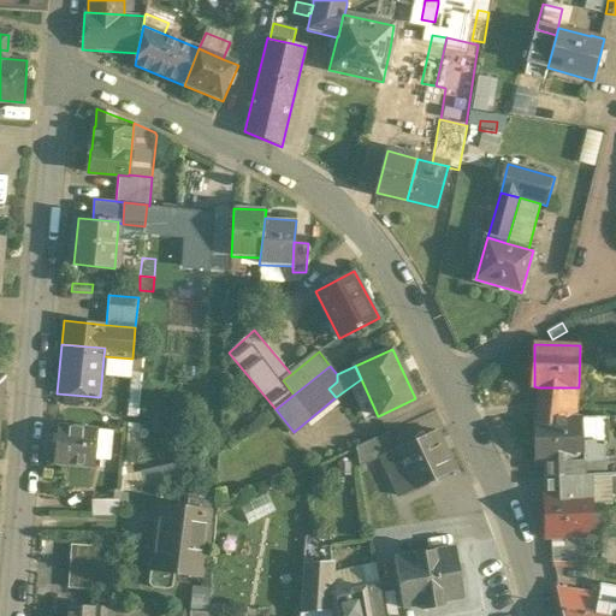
[(579,389),(538,388),(537,420),(576,419),(578,418),(579,389)]
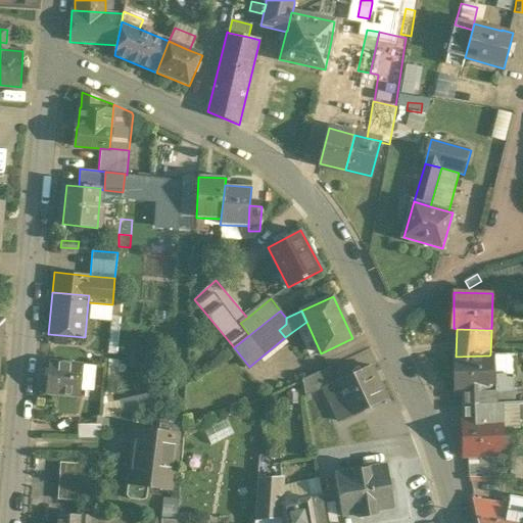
[(489,355),(456,357),(455,357),(457,392),(461,392),(480,391),(513,390),(513,389),(513,377),(512,376),(495,377),(495,355),(495,354),(490,354),(489,355)]
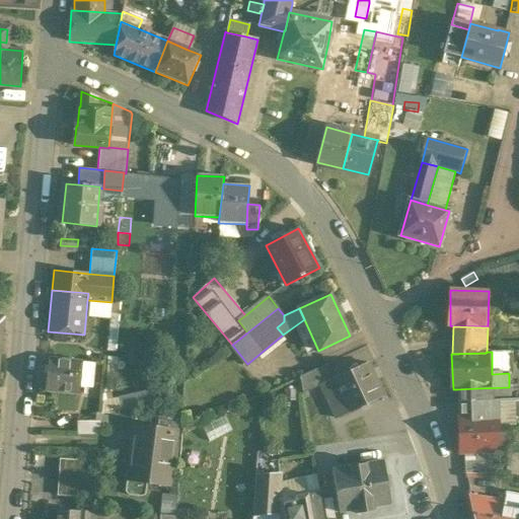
[(510,352),(492,353),(492,374),(508,373),(509,374),(511,374),(510,352)]
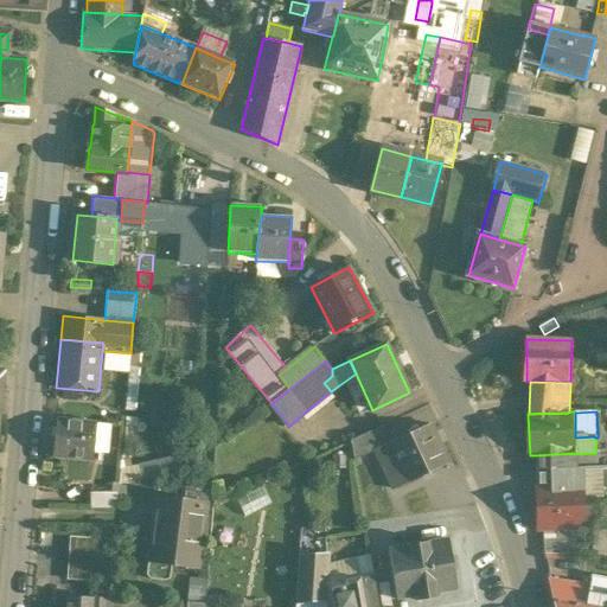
[(98,425),(58,420),(55,457),(95,460),(98,425)]
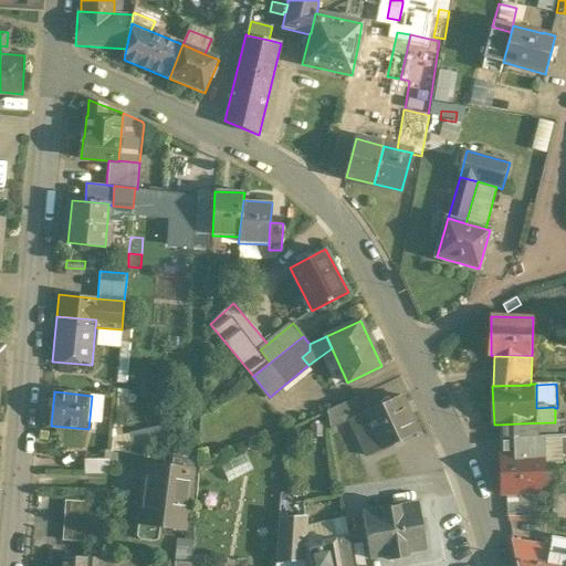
[(105,397),(92,396),(88,429),(97,430),(100,410),(104,410),(105,397)]
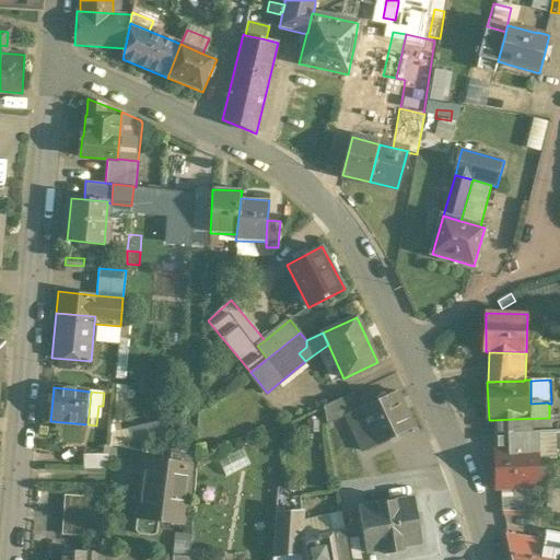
[(360,407),(359,408),(359,409),(376,446),(412,429),(396,392),(360,407)]
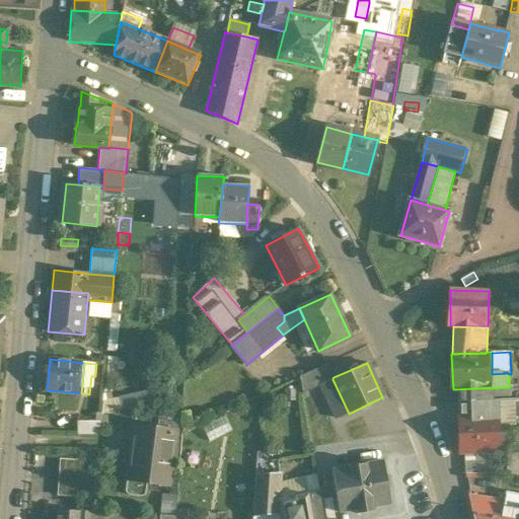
[(327,364),(300,377),(303,392),(321,384),(332,379),(332,378),(334,377),(327,364)]
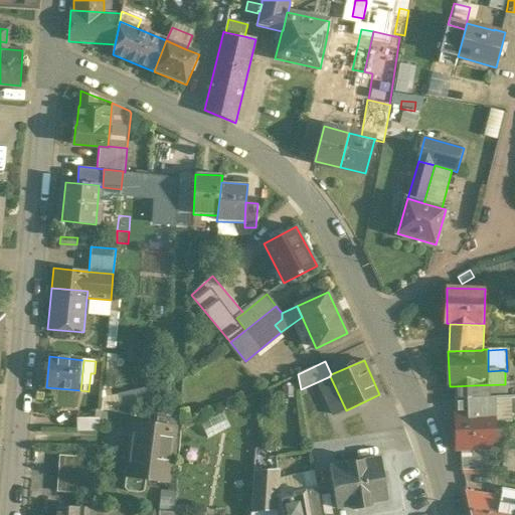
[(346,410),(330,376),(319,381),(335,415),(346,410)]
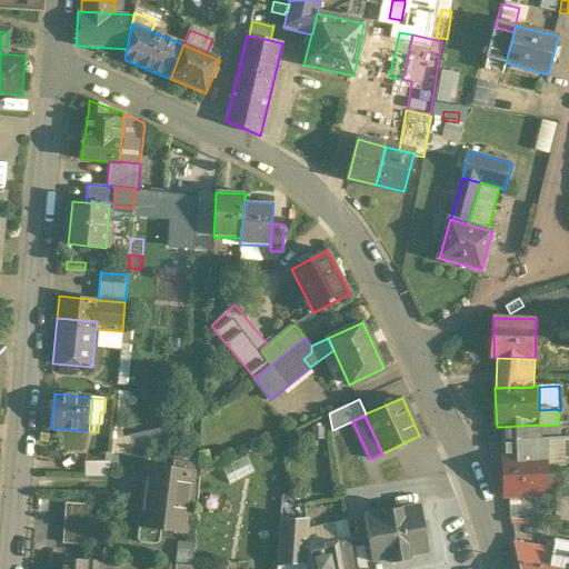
[(558,425),(522,426),(523,440),(547,439),(563,439),(568,438),(568,422),(558,423),(558,425)]
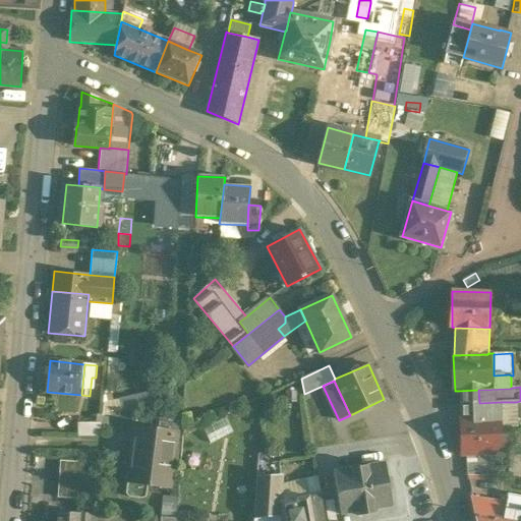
[(459,391),(460,404),(479,403),(478,390),(459,391)]
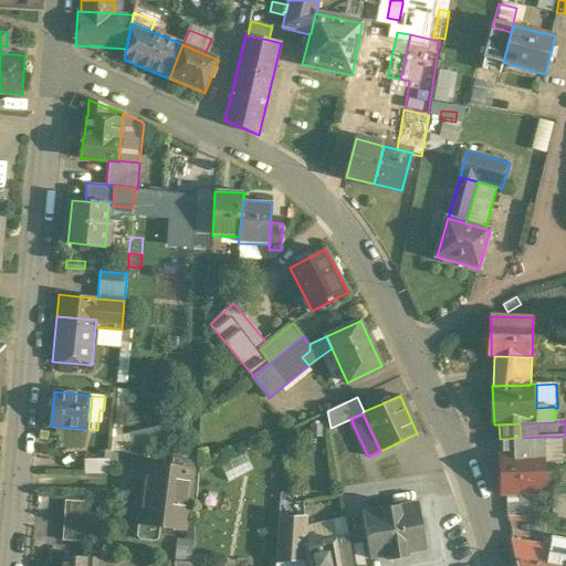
[(521,438),(500,439),(502,494),(507,494),(545,493),(544,437),(521,438)]
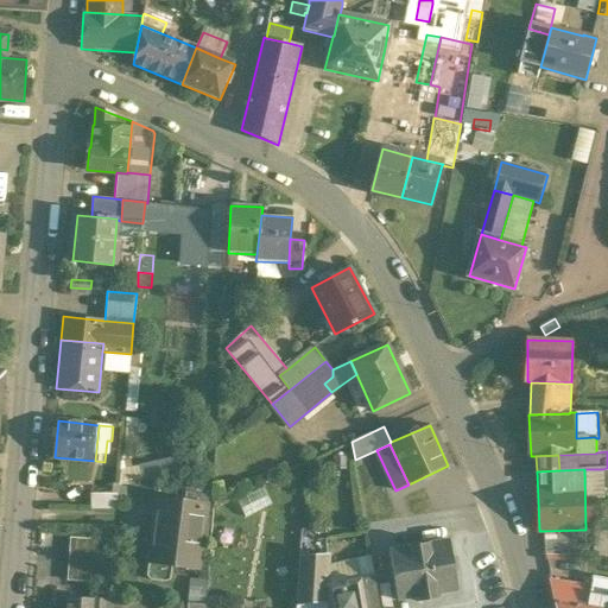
[(185,502),(158,499),(158,500),(147,576),(150,580),(166,582),(170,580),(172,564),(198,569),(209,486),(187,483),(185,502)]
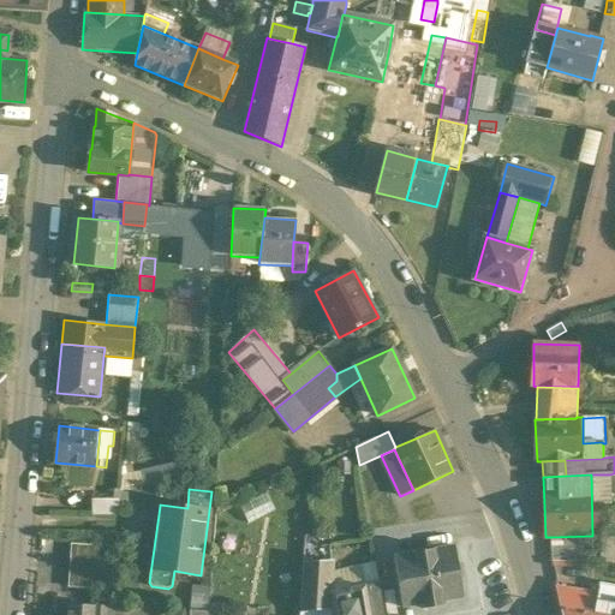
[(268,491),(242,503),(250,520),(275,508),(268,491)]
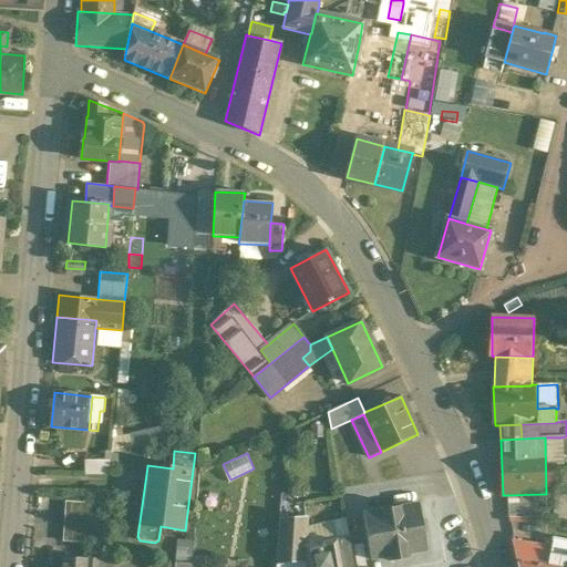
[(110,460),(85,461),(85,475),(110,474),(110,460)]
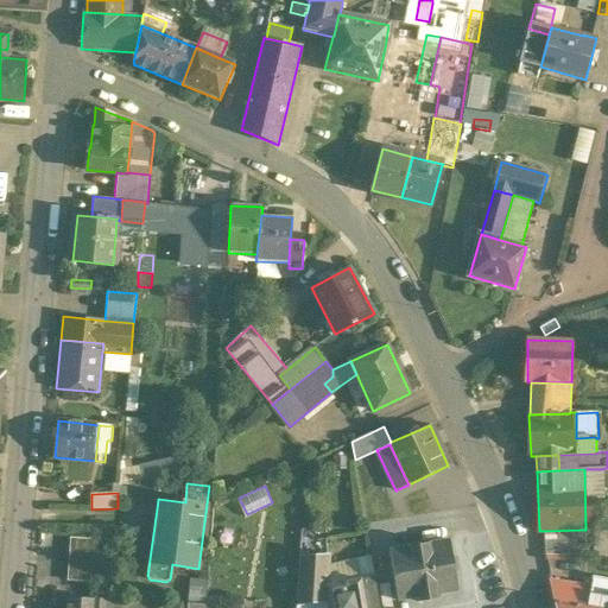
[(403,511),(382,514),(388,548),(390,550),(410,546),(407,532),(403,511)]
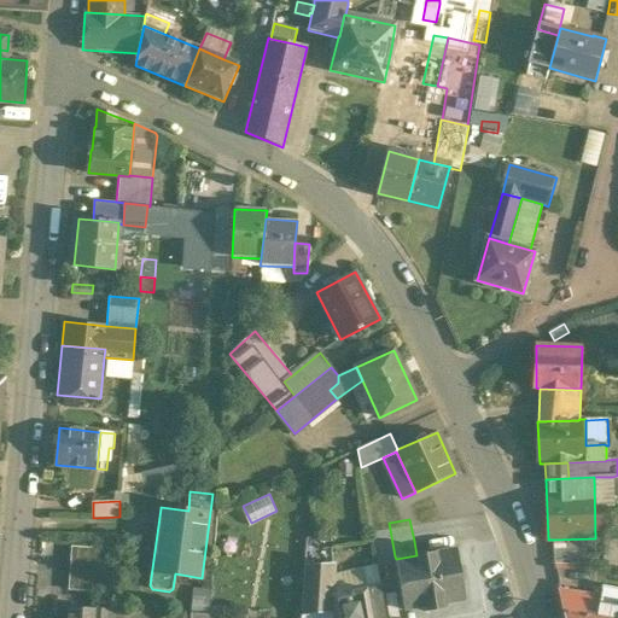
[(595,538),(554,540),(555,564),(596,565),(595,538)]
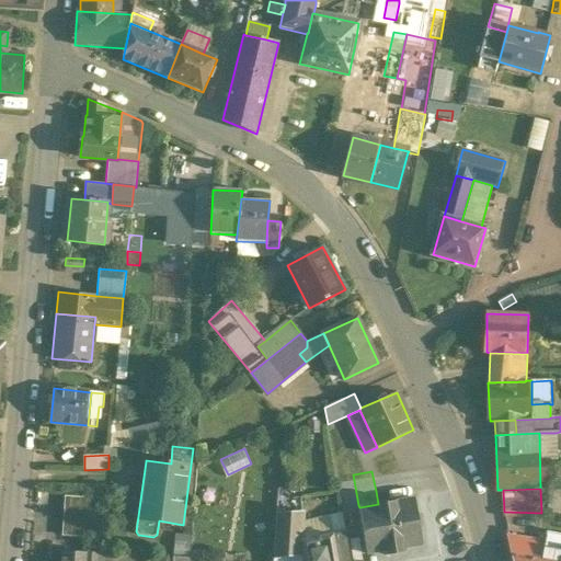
[(378,504),(359,507),(366,551),(367,554),(386,551),(387,556),(405,552),(404,548),(423,545),(414,497),(378,504)]
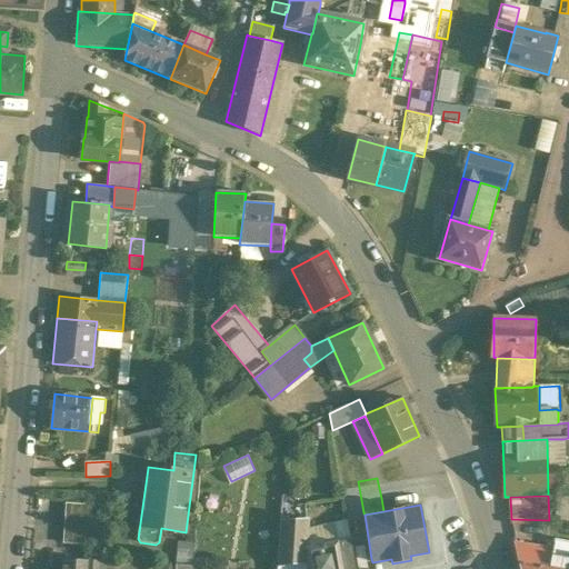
[(308,549),(307,550),(308,563),(308,568),(356,568),(355,561),(371,559),(365,515),(363,512),(347,516),(348,522),(351,539),(308,549)]
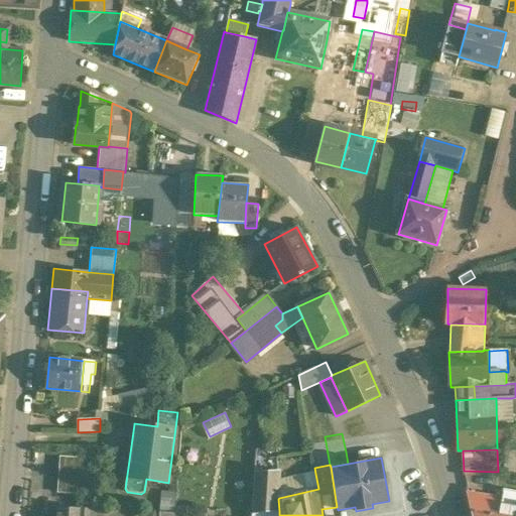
[(278,471),(254,472),(253,487),(252,514),(279,511),(278,499),(279,498),(278,484),(278,471)]
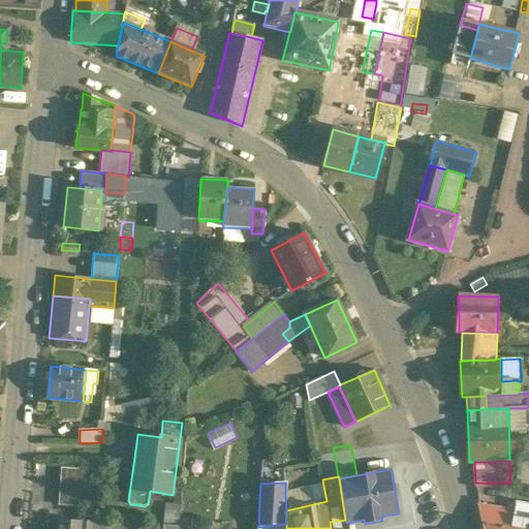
[(323,486),(285,496),(286,510),(327,501),(323,486)]
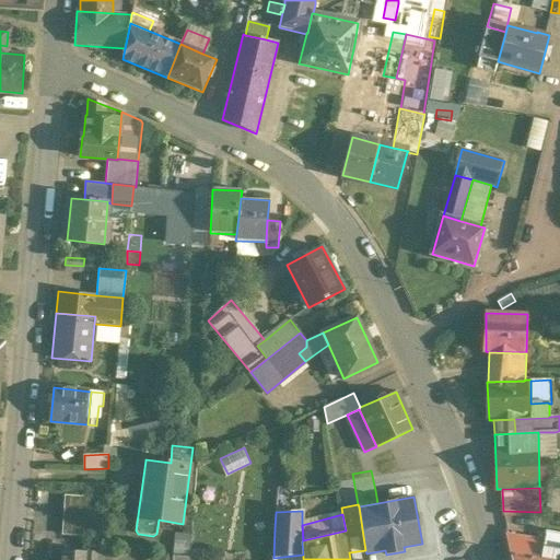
[(551,541),(506,535),(510,553),(543,559),(555,559),(558,549),(550,547),(551,541)]
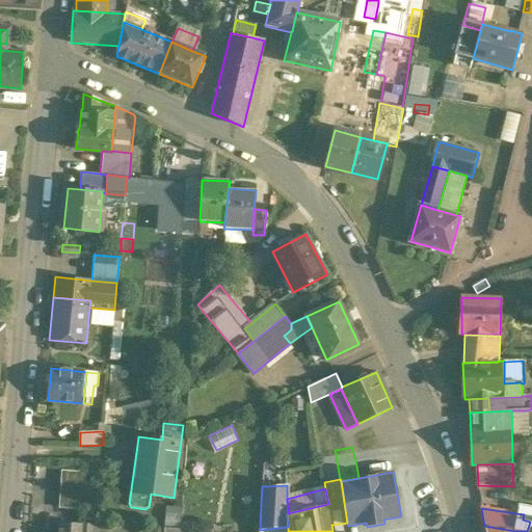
[(531,531),(531,510),(524,509),(524,514),(523,520),(530,522),(527,531),(531,531)]
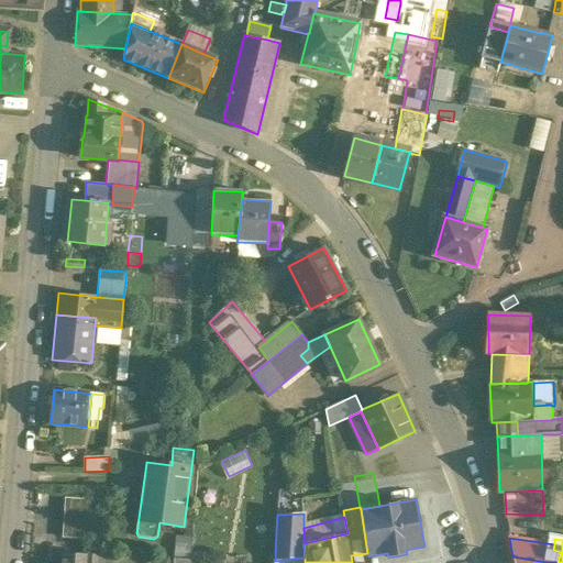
[(191,549),(178,548),(178,559),(191,560),(191,549)]
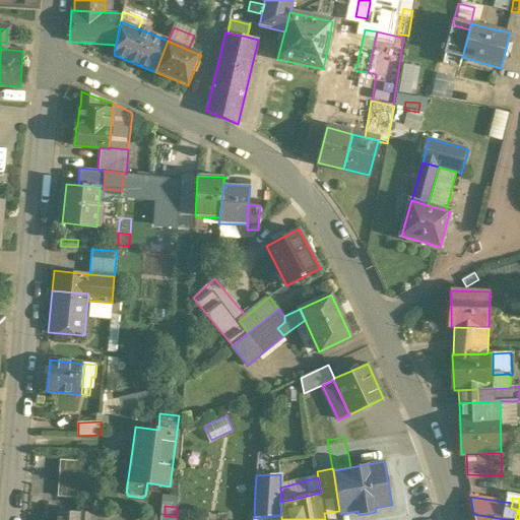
[(79,519),(80,512),(59,511),(58,519),(79,519)]
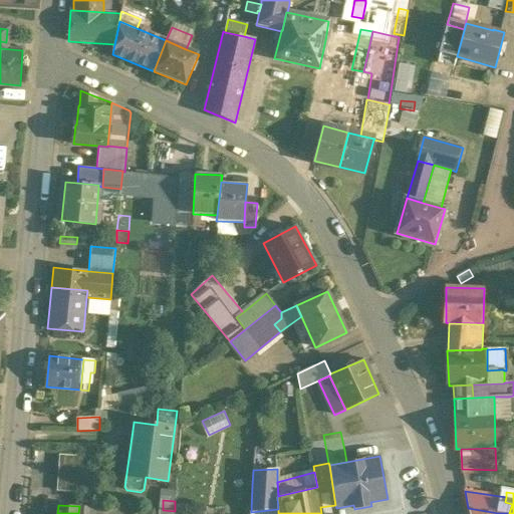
[(102,513),(103,506),(89,505),(88,513),(102,513)]
